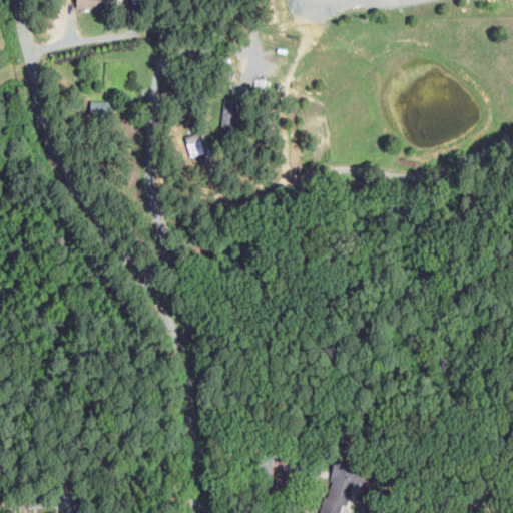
[(76,0),(120,0),(119,11),(76,8),(76,0)]
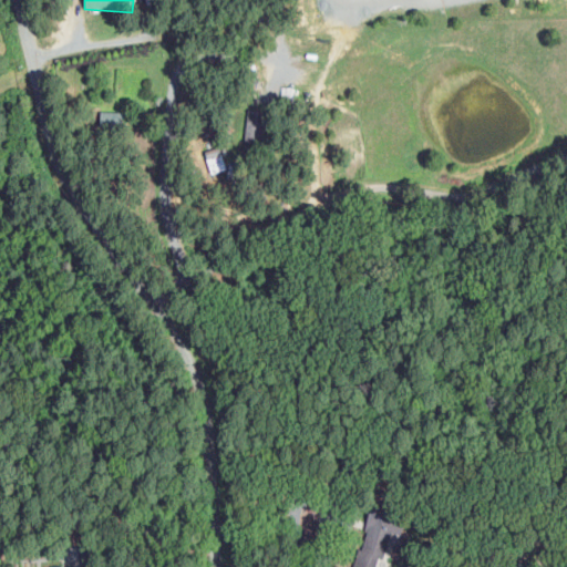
[(260,80),(258,88),(247,84),(249,76),(260,80)]
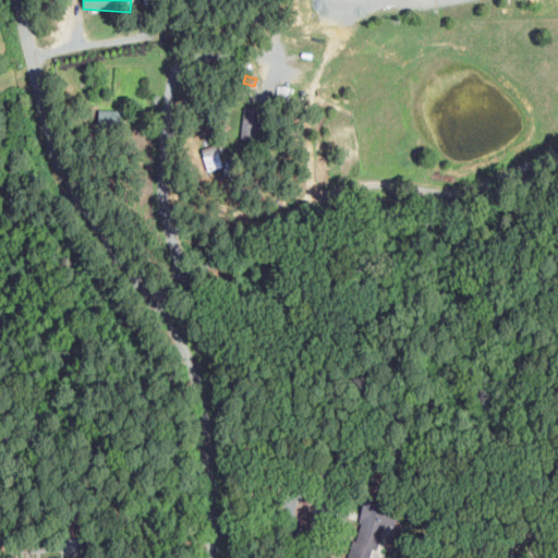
[(251,93),(242,89),(243,83),(253,86),(251,93)]
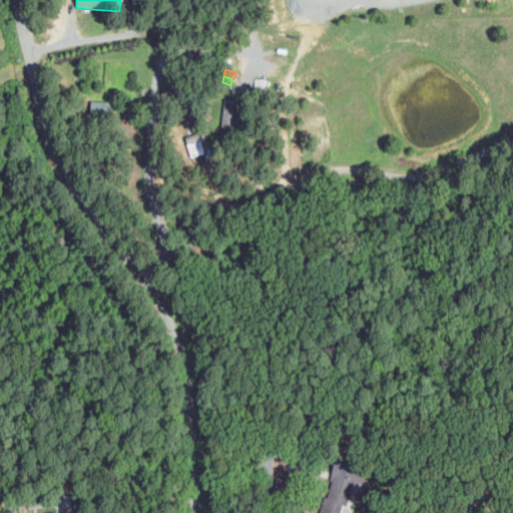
[(255,78),(268,79),(267,92),(254,91),(255,78)]
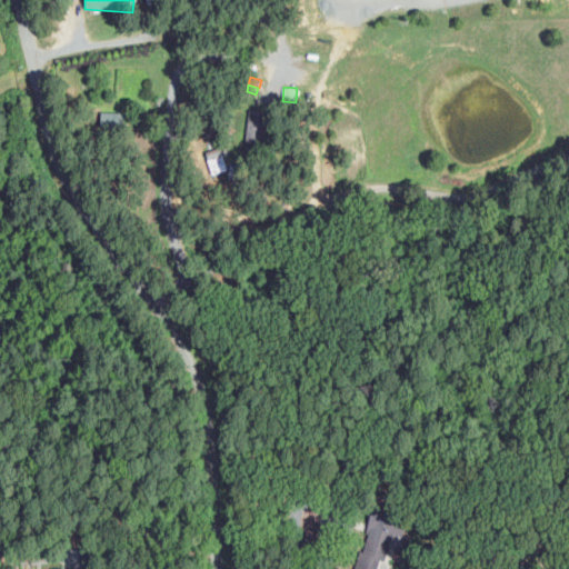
[(250,110),(269,112),(263,155),(245,152),(250,110)]
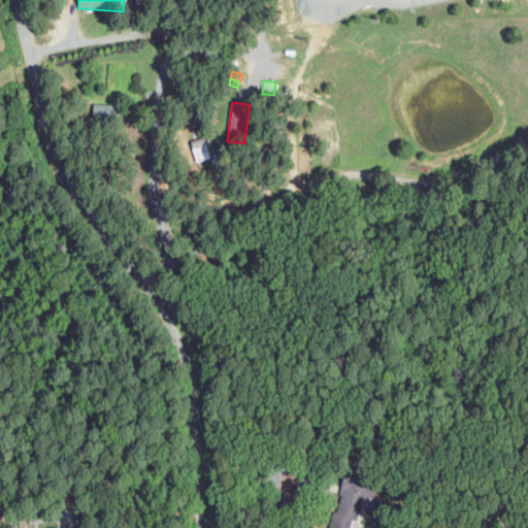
[(112,103),(94,103),(93,117),(111,118),(112,103)]
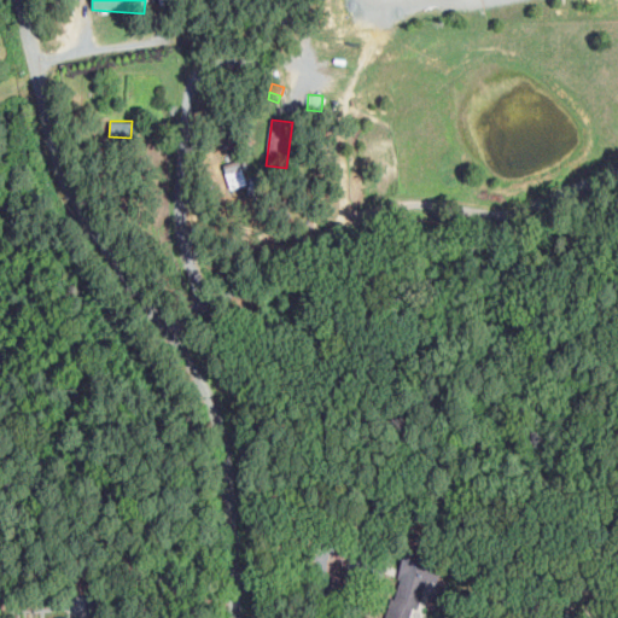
[(111,145),(130,138),(135,151),(115,157),(111,145)]
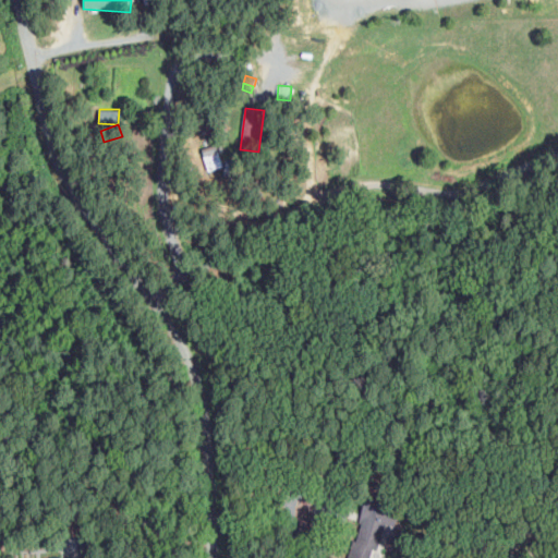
[(216,146),(222,167),(209,171),(202,152),(216,146)]
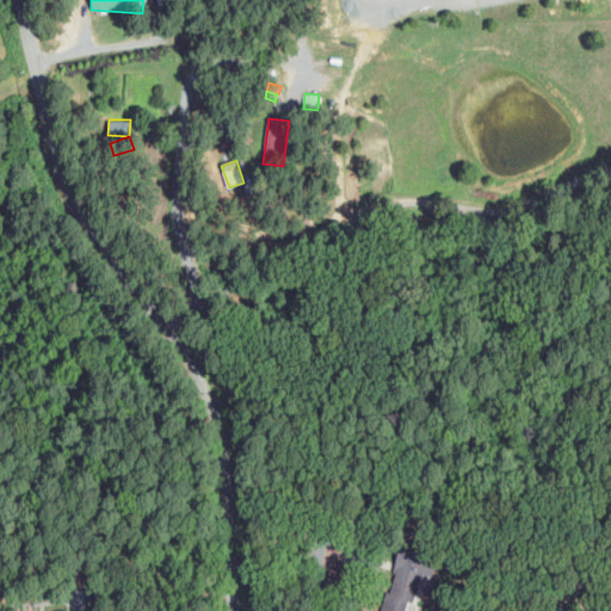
[(247,179),(265,181),(263,201),(245,199),(247,179)]
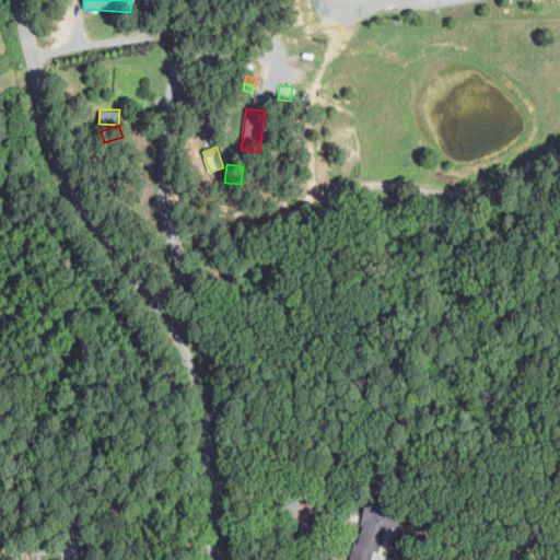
[(351,559),(373,559),(387,506),(366,501),(351,559)]
